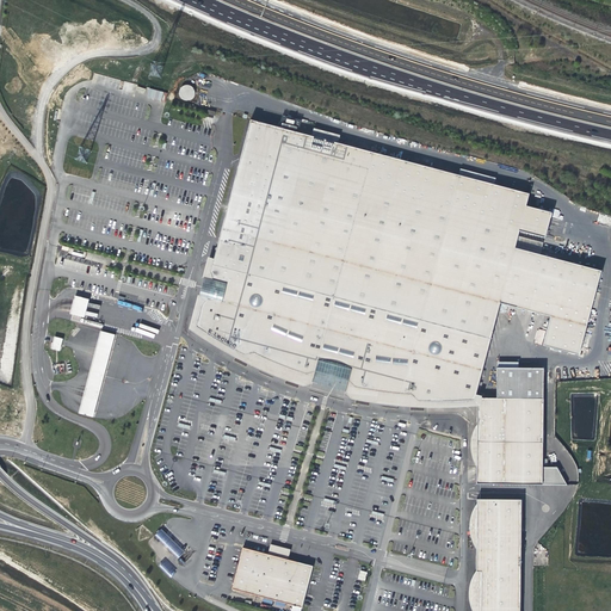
[(195,94),(195,93),(195,92),(195,91),(193,88),(192,87),(191,86),(190,86),(189,86),(187,86),(185,86),(183,87),(181,88),(180,90),(180,92),(180,94),(180,97),(181,98),(183,99),(184,100),(185,100),(186,100),(189,100),(190,100),(191,100),(192,99),(192,98),(193,97),(195,96),(195,94)]
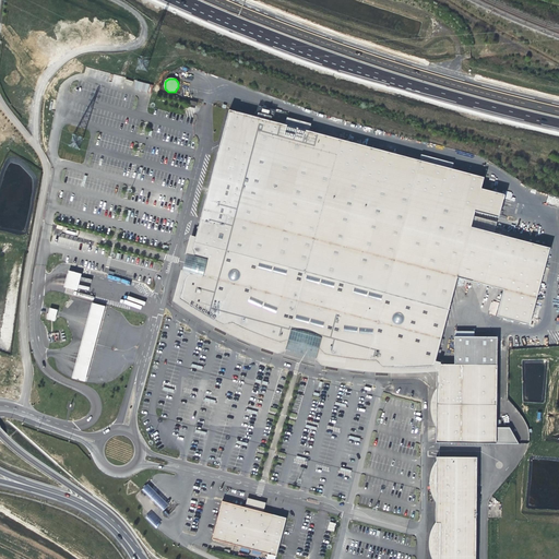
[(134,88),(151,93),(153,85),(135,81),(134,88)]
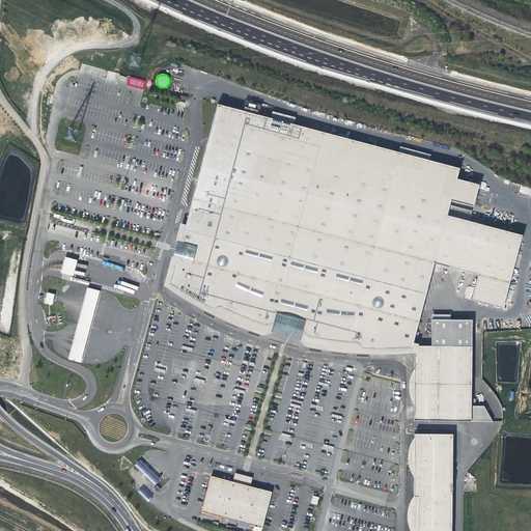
[(255,112),(257,104),(250,102),(250,103),(252,104),(251,111),(248,110),(248,112),(258,115),(261,105),(260,104),(257,113),(255,112)]
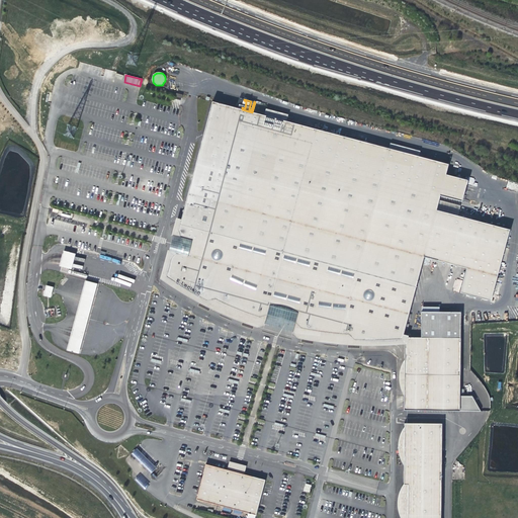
[(212,102),(181,220),(178,231),(180,238),(179,242),(178,242),(177,242),(176,243),(176,244),(175,244),(175,245),(175,246),(176,247),(176,248),(177,248),(178,248),(177,253),(171,257),(166,276),(170,279),(174,282),(177,284),(180,286),(184,288),(187,290),(190,291),(193,293),(196,295),(203,299),(207,301),(216,299),(218,300),(228,305),(235,309),(249,314),(260,318),(267,316),(272,317),(273,317),(273,318),(273,319),(274,319),(275,320),(276,320),(277,320),(277,319),(278,319),(279,319),(283,320),(284,321),(284,322),(285,322),(286,322),(286,323),(287,323),(288,323),(288,322),(289,322),(289,321),(295,323),(300,328),(303,329),(309,330),(313,331),(319,332),(323,332),(327,333),(331,333),(334,334),(339,334),(342,334),(349,335),(354,340),(358,340),(362,340),(366,340),(370,340),(373,340),(377,340),(381,340),(385,340),(389,340),(393,340),(398,340),(402,339),(404,335),(424,257),(466,268),(460,292),(491,300),(509,234),(501,232),(502,228),(436,210),(428,208),(432,194),(440,196),(462,201),(467,180),(446,175),(448,164),(419,157),(389,149),(286,121),(264,115),(252,112),(242,109),(237,108),(231,111),(228,106),(222,109),(219,103),(212,102)]
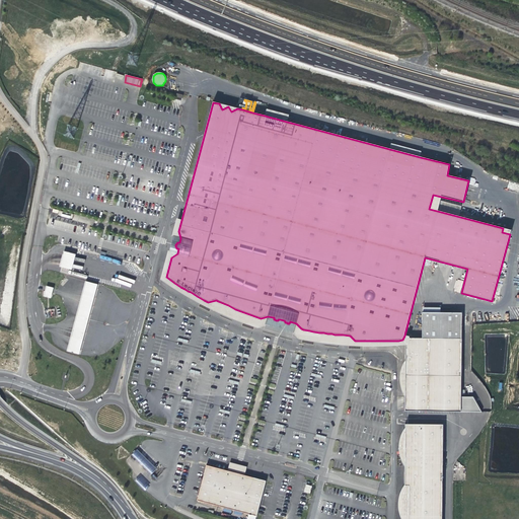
[(287,122),(289,116),(267,108),(265,116),(287,122)]
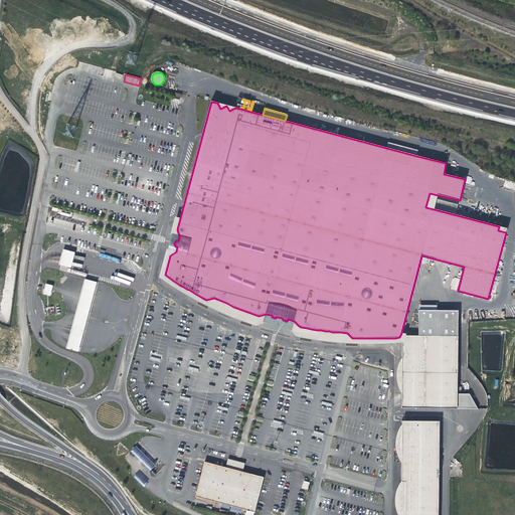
[(65,130),(66,130),(64,135),(72,137),(75,127),(67,124),(65,130)]
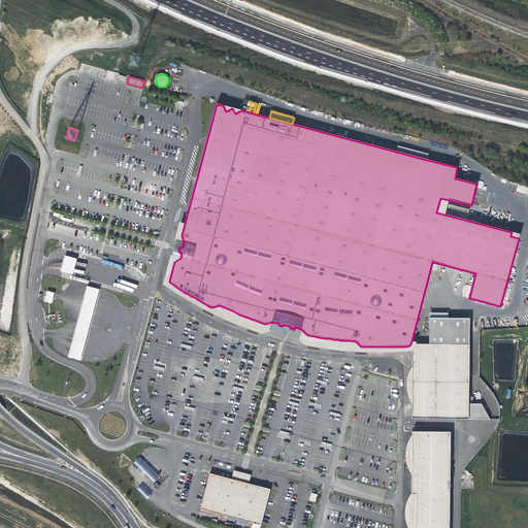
[(428,155),(398,145),(396,152),(427,160),(428,155)]
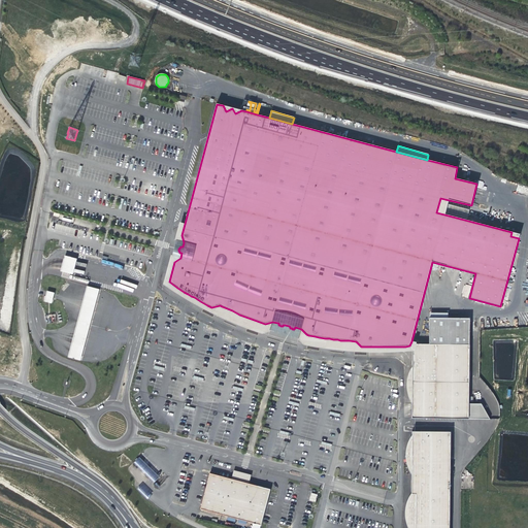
[(516,192),(527,194),(527,193),(527,187),(518,185),(516,192)]
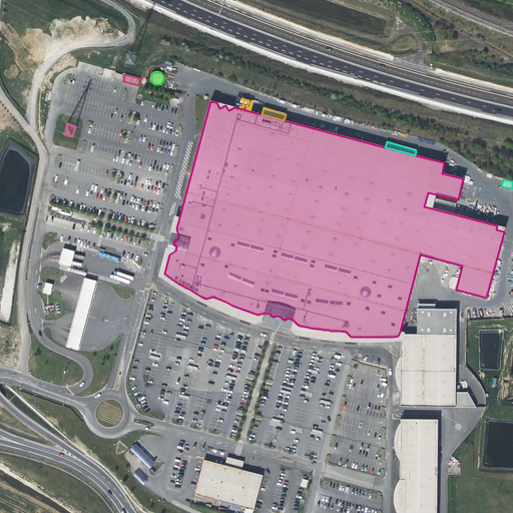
[(432,208),(436,194),(428,192),(424,206),(432,208)]
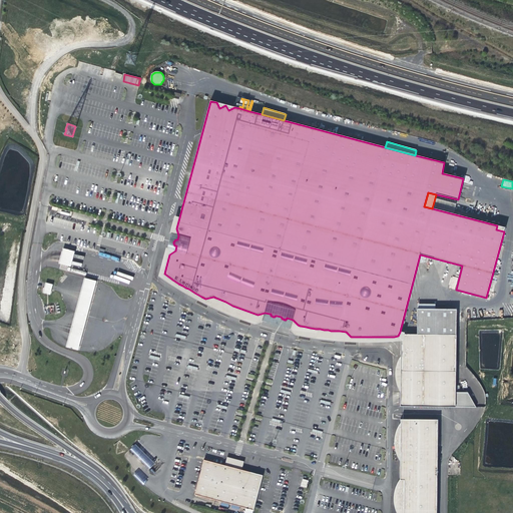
[(225,302),(215,298),(213,297),(205,299),(201,297),(194,293),(191,291),(188,289),(185,288),(182,286),(178,284),(175,282),(172,280),(168,277),(164,274),(169,254),(175,250),(176,245),(175,245),(174,245),(174,244),(173,243),(173,242),(173,241),(174,241),(174,240),(175,239),(176,239),(177,239),(178,235),(176,228),(179,217),(174,216),(170,232),(171,233),(169,240),(167,247),(166,246),(158,277),(187,295),(219,311),(245,321),(254,324),(263,322),(263,321),(290,328),(290,329),(296,335),(323,339),(348,342),(378,342),(401,341),(401,334),(404,334),(404,333),(400,332),(398,336),(394,337),(389,337),(385,337),(382,337),(378,337),(374,337),(370,337),(367,337),(363,337),(359,337),(355,337),(351,337),(346,332),(339,331),(336,331),(331,331),(328,330),(324,330),(320,329),(316,329),(310,328),(306,327),(300,326),(298,325),(293,320),(287,318),(287,319),(286,319),(286,320),(285,320),(284,320),(284,319),(283,319),(282,319),(282,318),(281,317),(277,316),(276,316),(275,316),(275,317),(274,317),(273,317),(272,316),(271,316),(271,315),(271,314),(270,314),(265,313),(258,315),(246,311),(232,306),(225,302)]
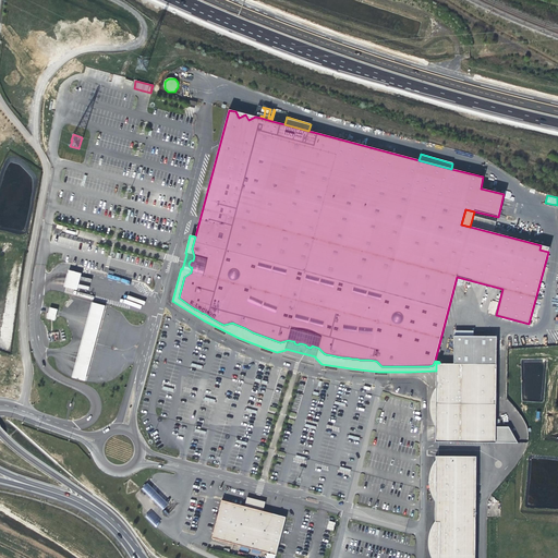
[(77,290),(82,274),(69,270),(64,287),(77,290)]
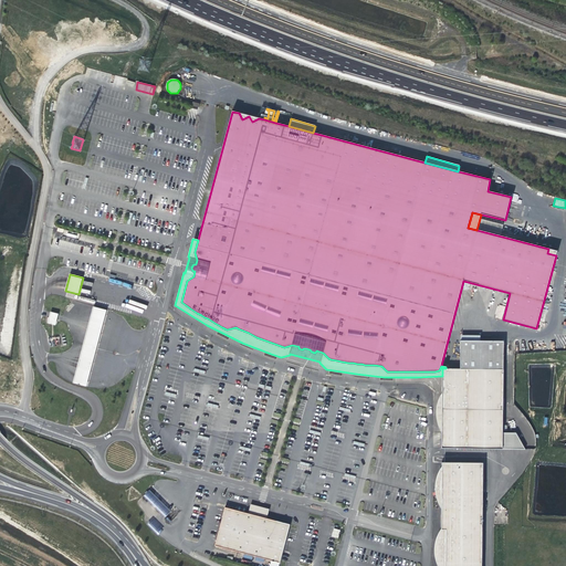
[(106,311),(92,306),(72,381),(86,387),(106,311)]
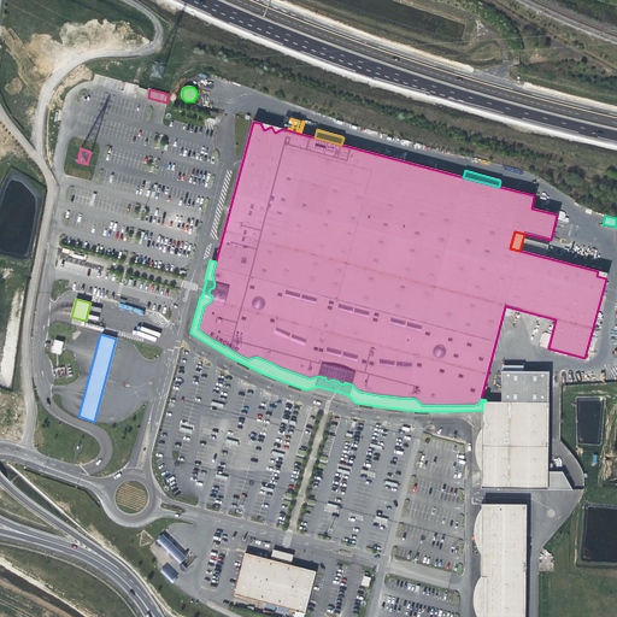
[(60,352),(52,350),(52,352),(60,354),(64,342),(56,340),(53,346),(62,348),(60,352)]
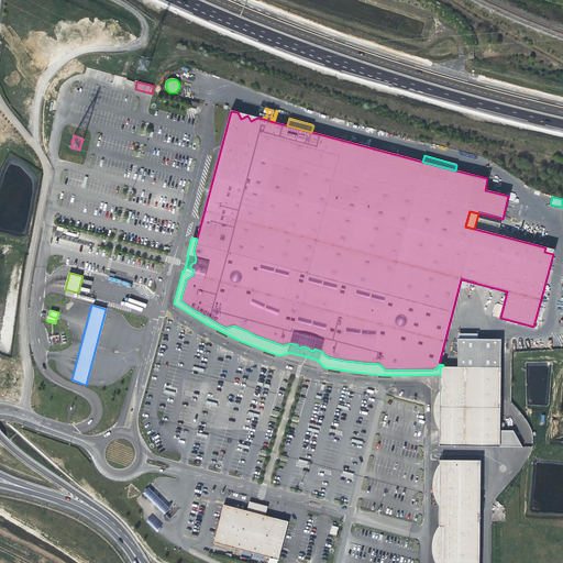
[(499,431),(500,367),(443,366),(440,366),(440,374),(440,390),(439,430),(499,431)]
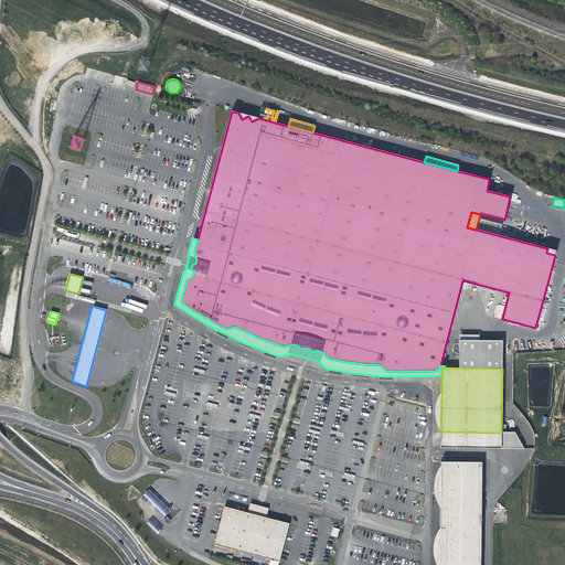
[(501,448),(501,433),(440,432),(440,447),(501,448)]
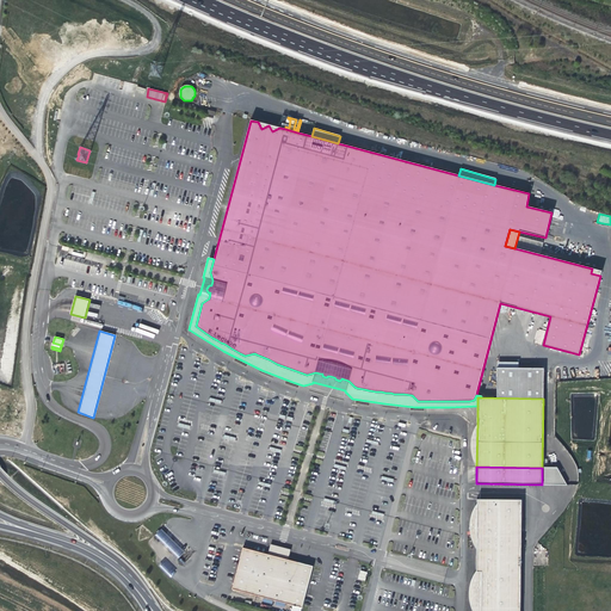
[(519,610),(522,500),(477,499),(476,504),(476,549),(476,571),(476,572),(481,572),(480,610),(519,610)]
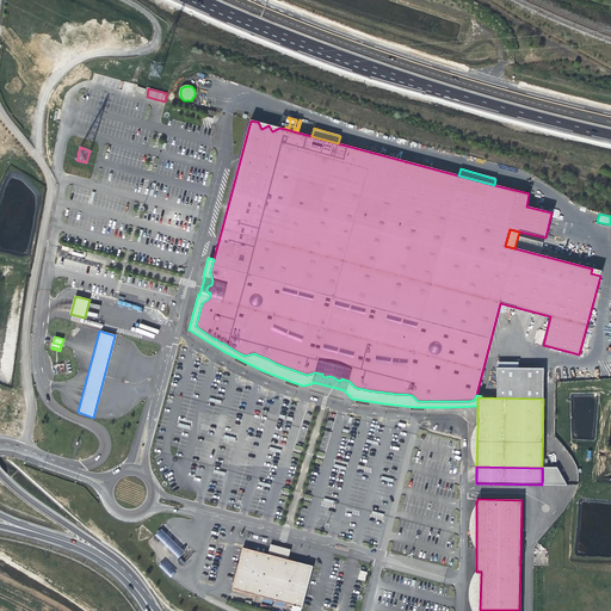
[(186,549),(164,526),(153,536),(176,560),(186,549)]
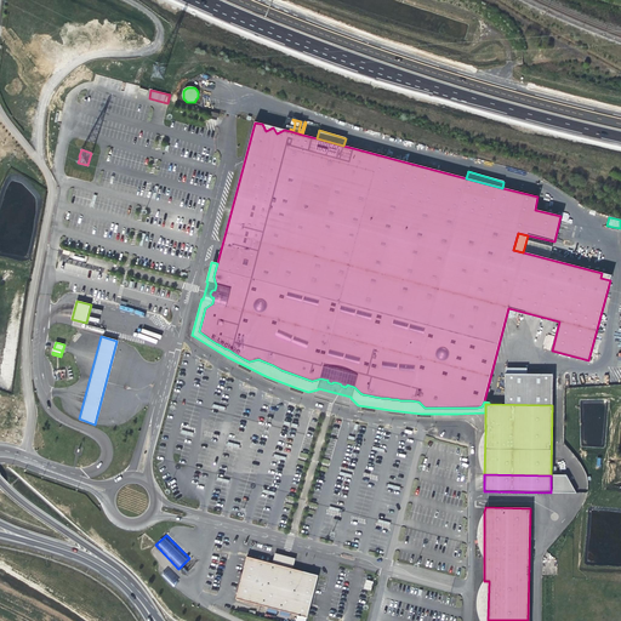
[(292,569),(296,558),(275,553),(273,563),(283,567),(284,562),(292,564),(291,569),(292,569)]
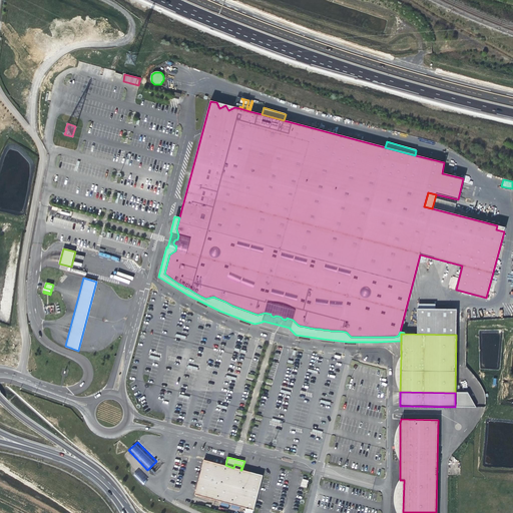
[(253,509),(263,475),(241,470),(240,470),(241,466),(234,464),(233,468),(225,465),(203,460),(194,495),(253,510),(253,509)]
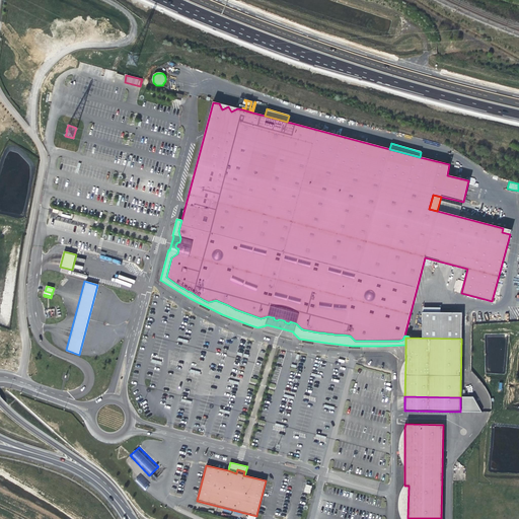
[(144,490),(150,484),(140,474),(135,479),(144,490)]
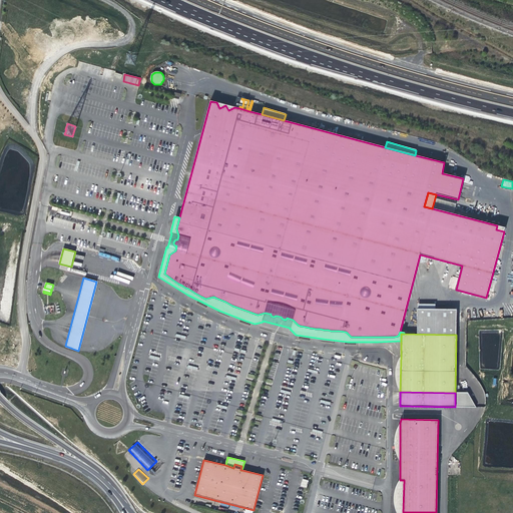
[(403,512),(404,480),(400,480),(400,479),(399,481),(398,483),(397,485),(395,490),(394,494),(394,502),(395,506),(396,511),(397,512),(403,512)]
